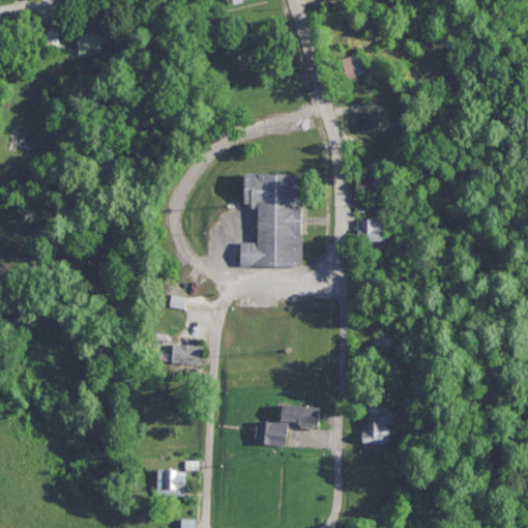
[(101,56),(101,34),(78,34),(78,56),(101,56)]
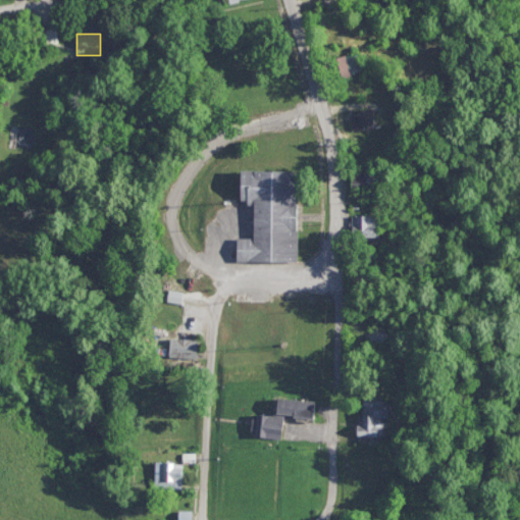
[(373,111),(351,111),(351,133),(373,133),(373,111)]
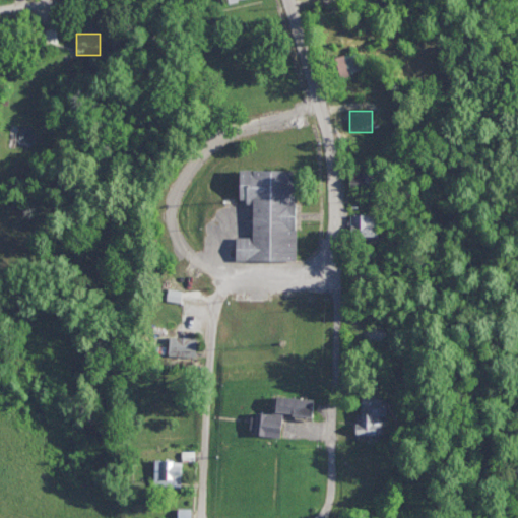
[(16,132),(16,145),(29,145),(29,132),(16,132)]
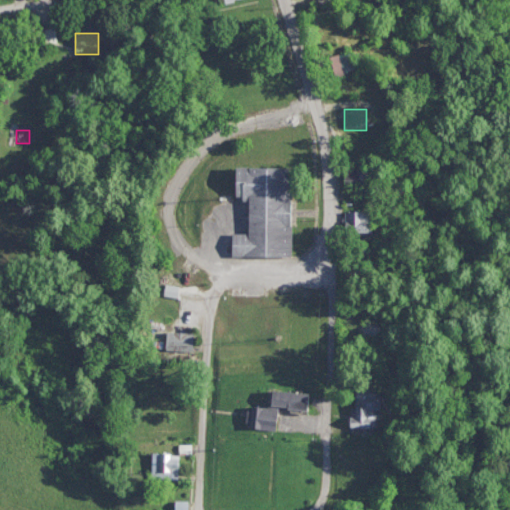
[(295,169),(239,168),(239,200),(249,200),(248,235),(233,235),(232,258),(293,259),(295,169)]
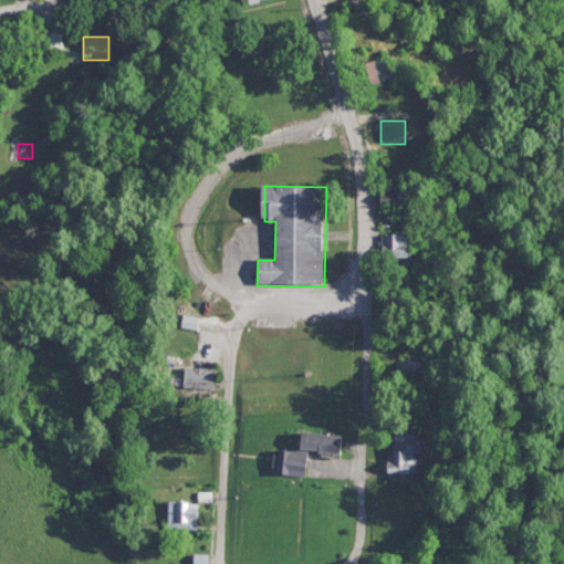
[(382,187),(420,187),(420,211),(382,211),(382,187)]
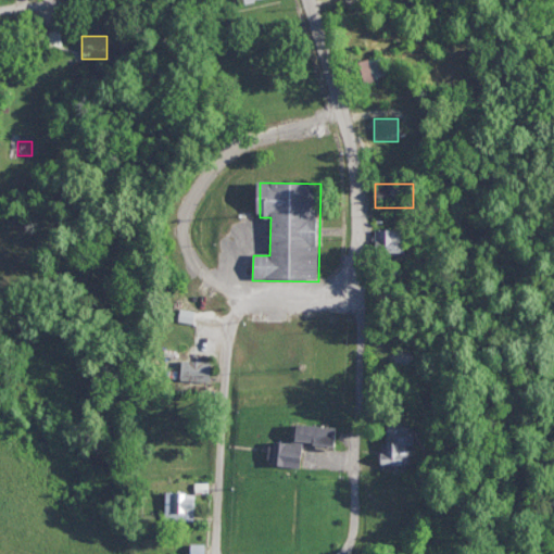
[(370,230),(402,231),(401,257),(369,256),(370,230)]
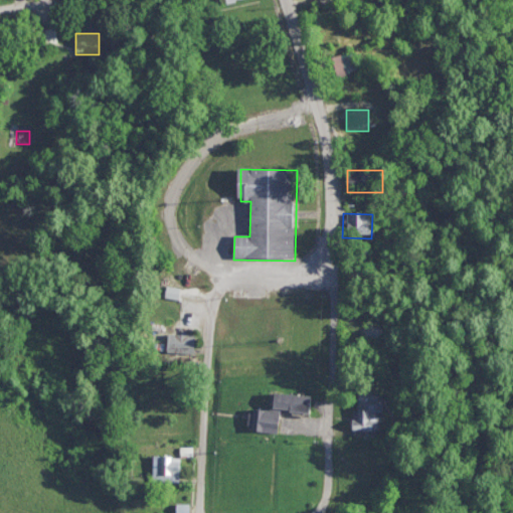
[(162,335),(194,337),(193,358),(161,357),(162,335)]
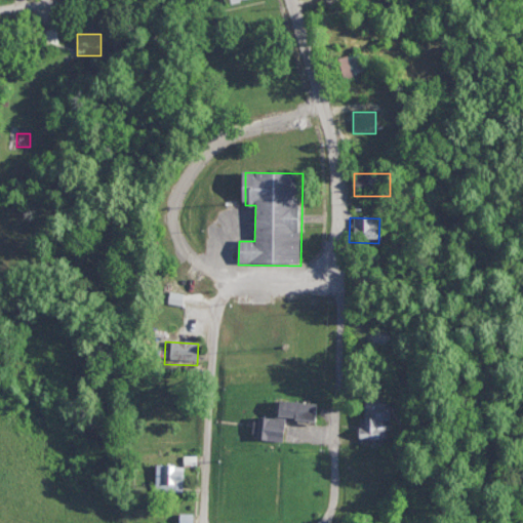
[(321,403),(279,400),(277,417),(256,416),(254,439),(285,441),(286,417),(320,420),(321,403)]
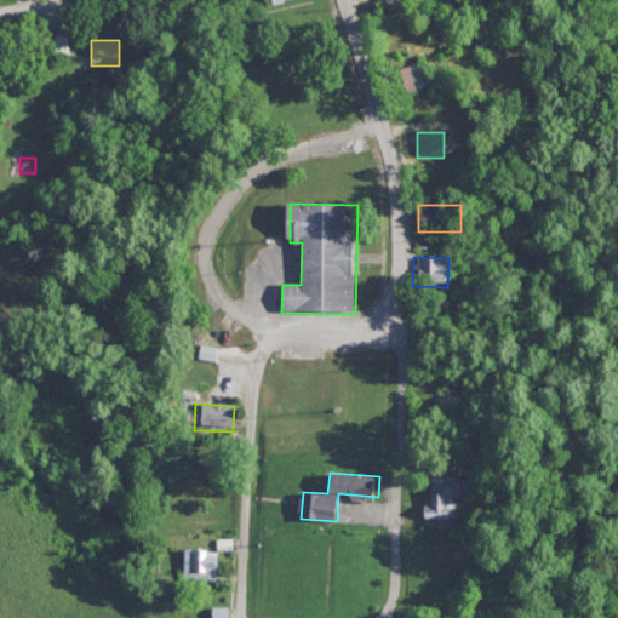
[(425,475),(425,514),(459,514),(459,475),(425,475)]
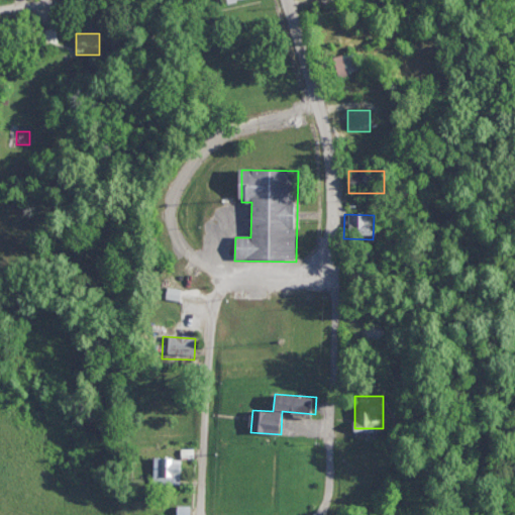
[(181,458),(152,458),(152,485),(181,485),(181,458)]
